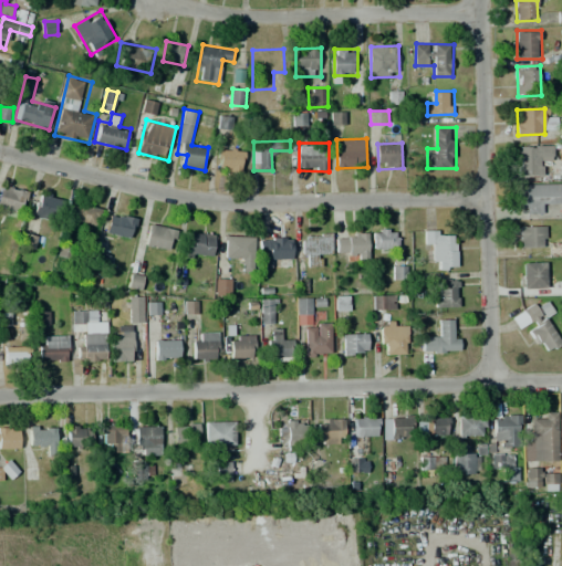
[(554,145),(554,165),(543,165),(544,175),(522,176),(521,147),(554,145)]
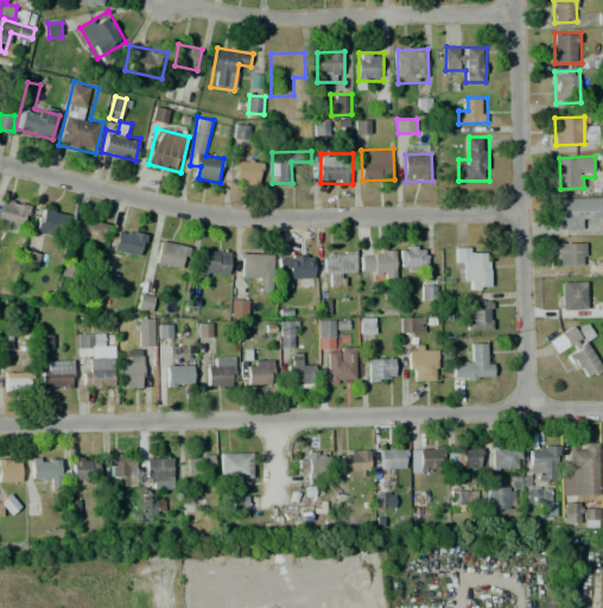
[(265,160),(264,185),(235,183),(237,158),(265,160)]
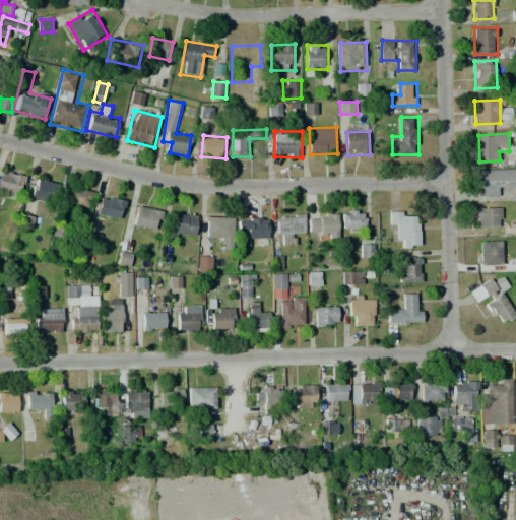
[(477,169),(515,169),(515,188),(501,188),(501,197),(487,197),(487,190),(477,191),(477,169)]
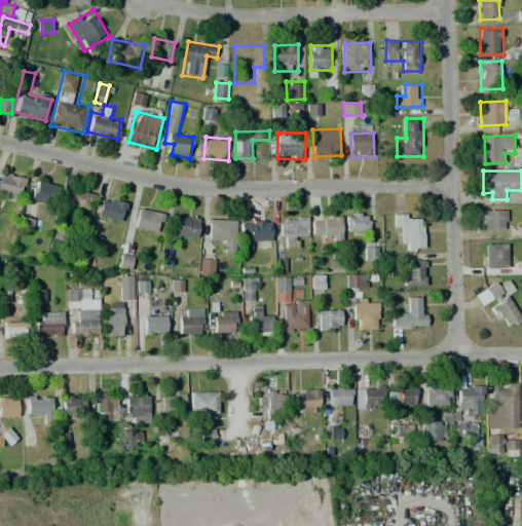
[(28,178),(23,197),(0,191),(0,183),(3,172),(28,178)]
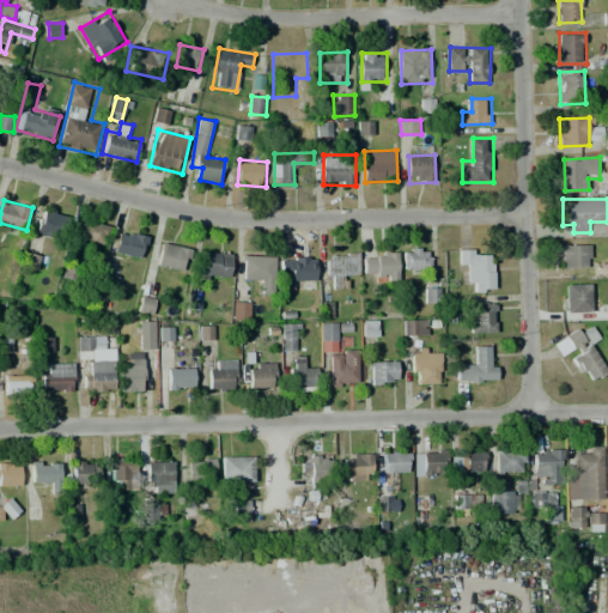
[(72,217),(66,241),(38,234),(46,210),(72,217)]
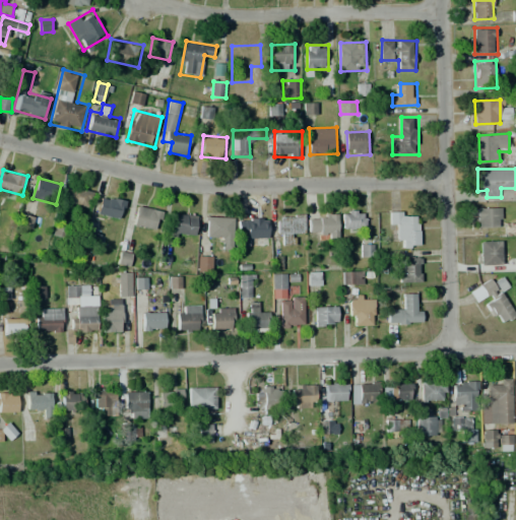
[(94,192),(90,208),(66,202),(69,186),(94,192)]
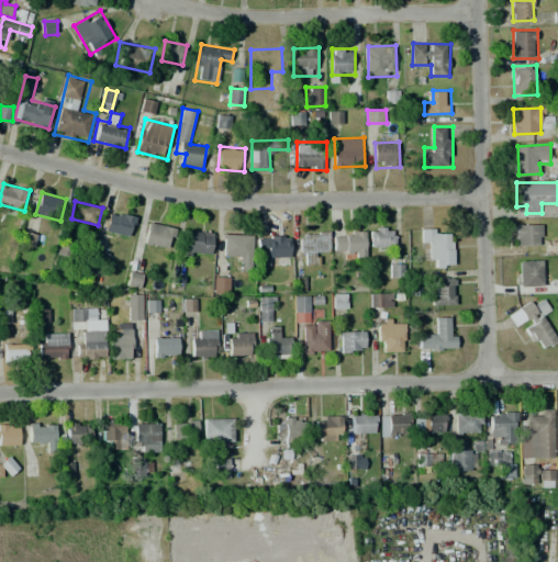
[(137,217),(133,237),(108,231),(112,211),(137,217)]
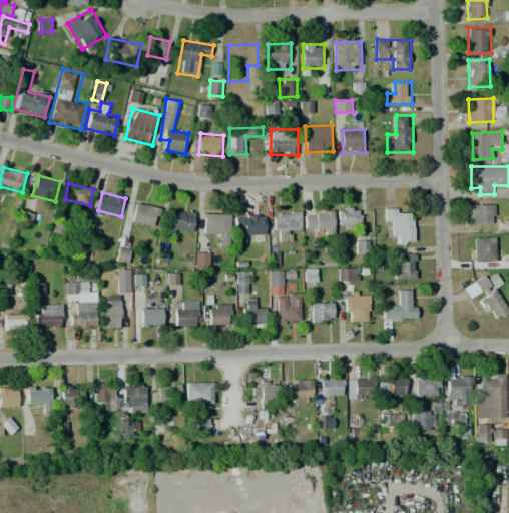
[(166,208),(162,227),(130,219),(134,200),(166,208)]
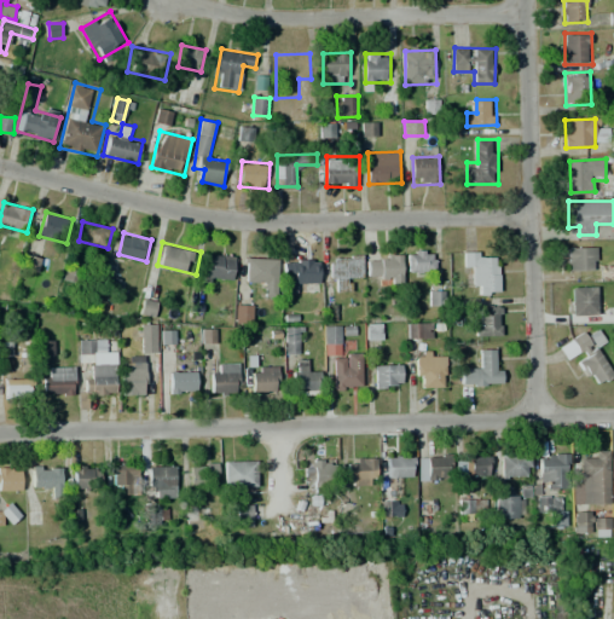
[(206,247),(238,252),(233,285),(201,281),(206,247)]
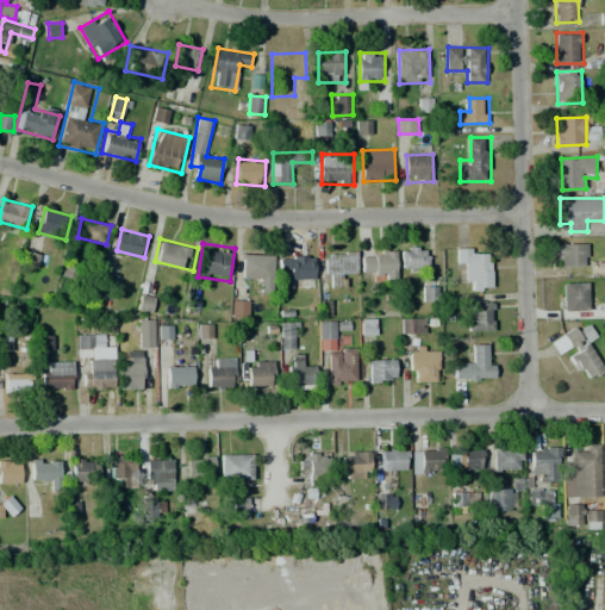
[(590,243),(590,267),(561,267),(561,244),(590,243)]
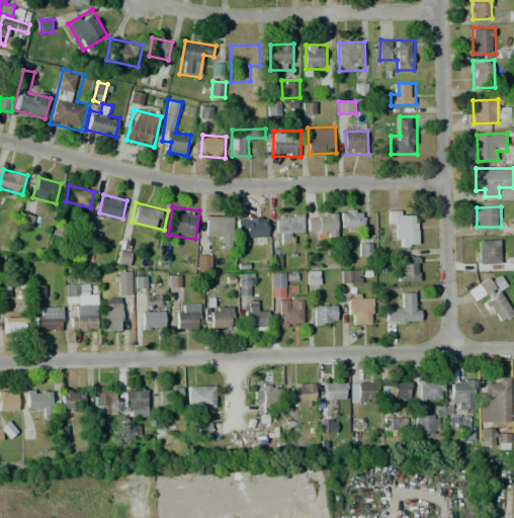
[(342,228),(342,209),(365,208),(366,228),(342,228)]
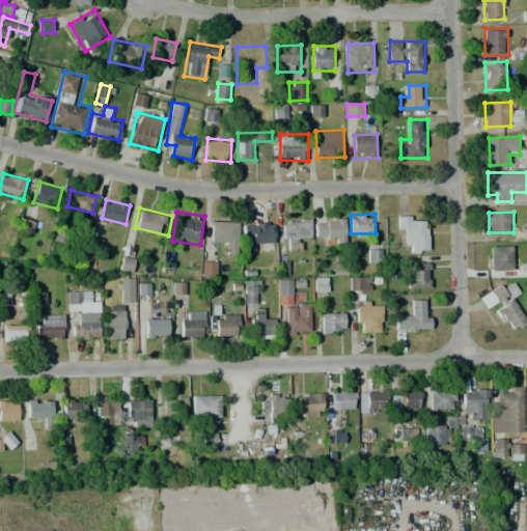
[(399,216),(420,216),(420,225),(431,225),(431,252),(411,252),(410,243),(400,243),(399,216)]
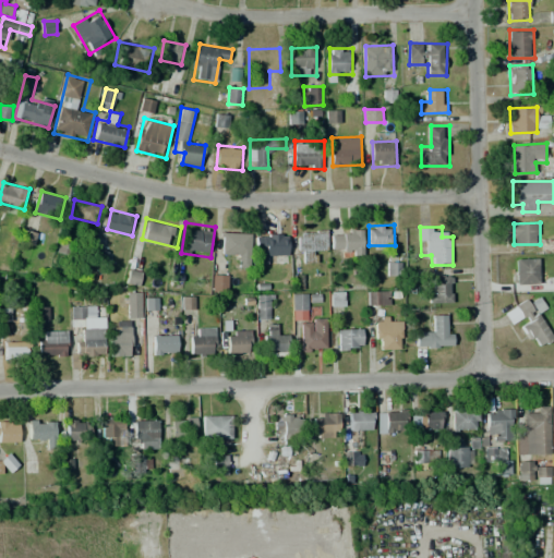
[(364,229),(365,254),(334,255),(333,230),(364,229)]
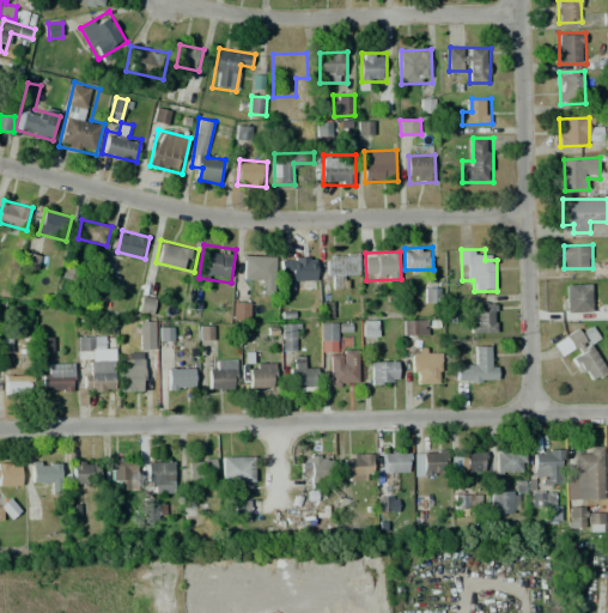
[(328,254),(350,253),(360,253),(360,265),(360,277),(351,277),(351,290),(329,290),(329,278),(328,266),(328,254)]
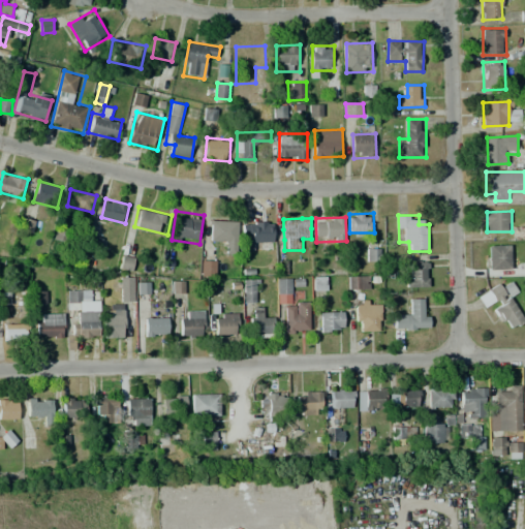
[(212,242),(213,220),(240,221),(239,254),(229,254),(229,243),(212,242)]
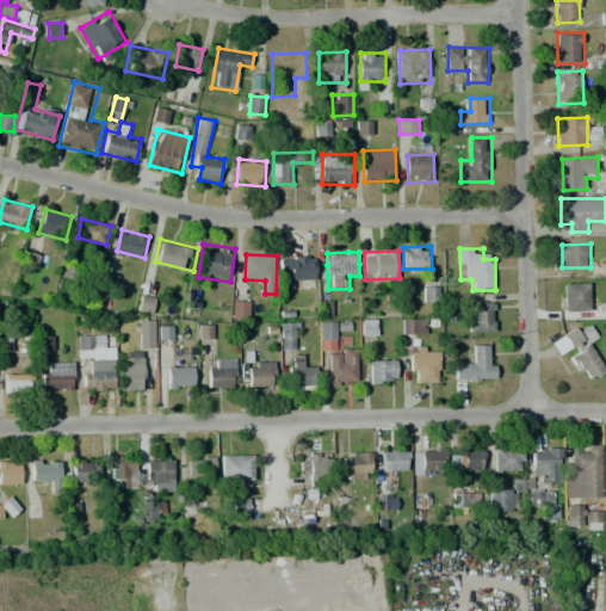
[(317,278),(294,278),(294,289),(280,289),(280,257),(317,257),(317,278)]
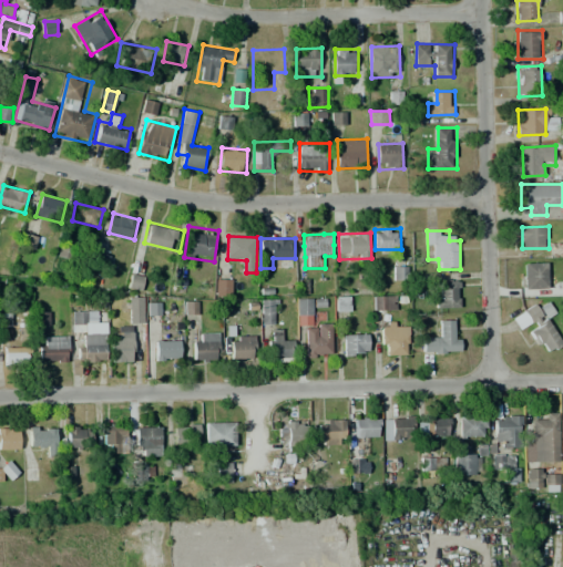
[(555,263),(556,284),(542,284),(542,289),(520,289),(520,264),(555,263)]
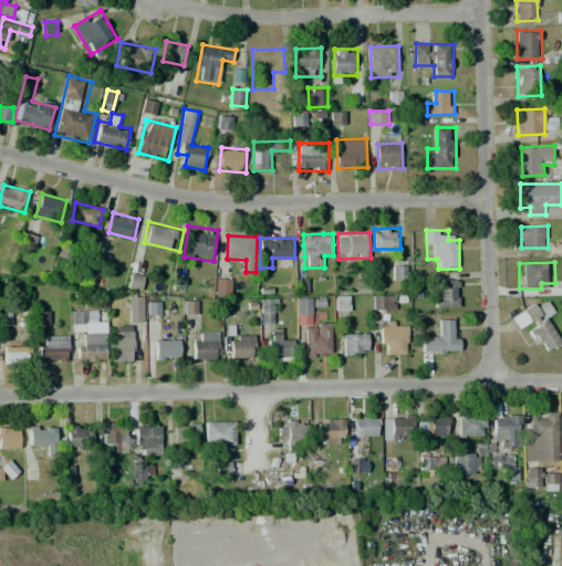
[(131,287),(143,291),(146,276),(133,274),(131,287)]
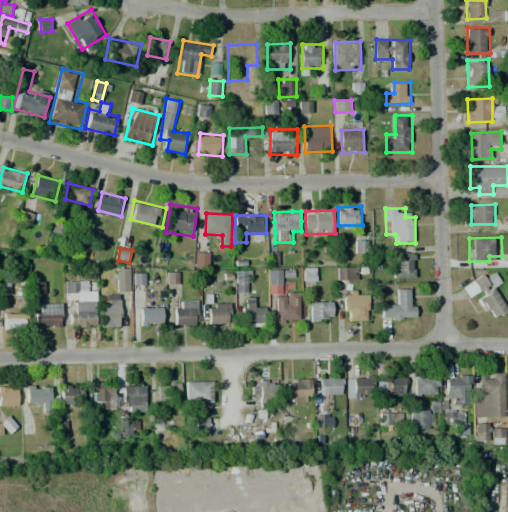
[(210,252),(210,260),(210,268),(197,268),(196,260),(196,252),(210,252)]
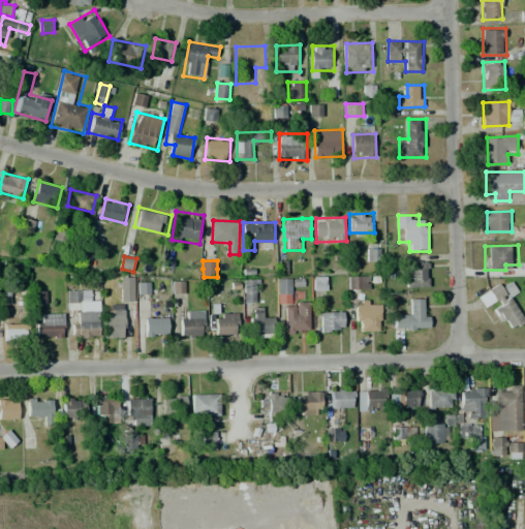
[(431,287),(409,287),(408,261),(430,261),(431,287)]
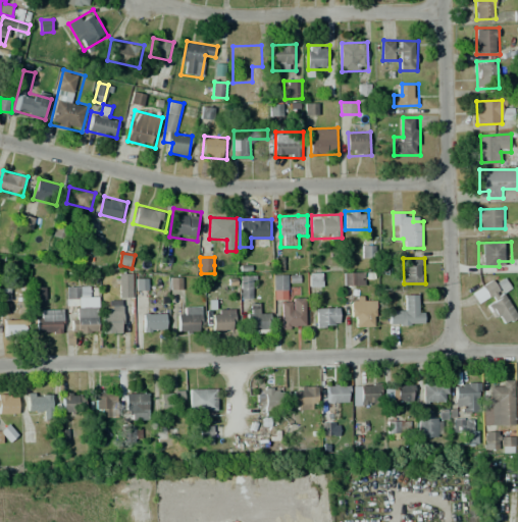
[(365,271),(366,285),(346,286),(345,272),(365,271)]
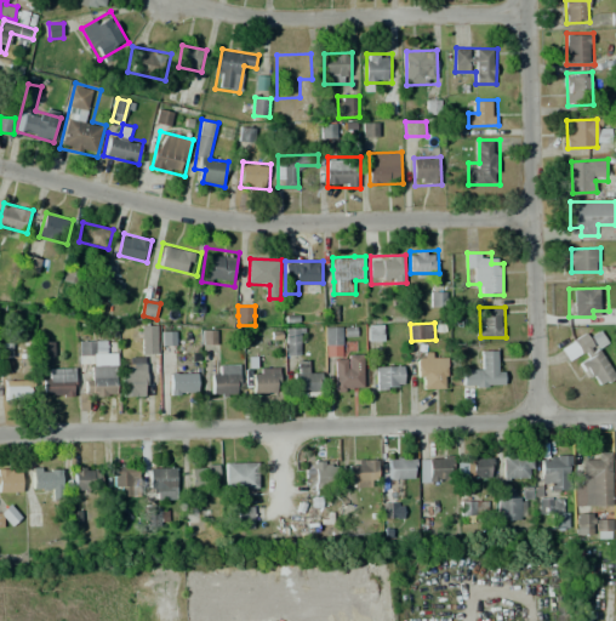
[(141,324),(159,324),(158,353),(140,353),(141,324)]
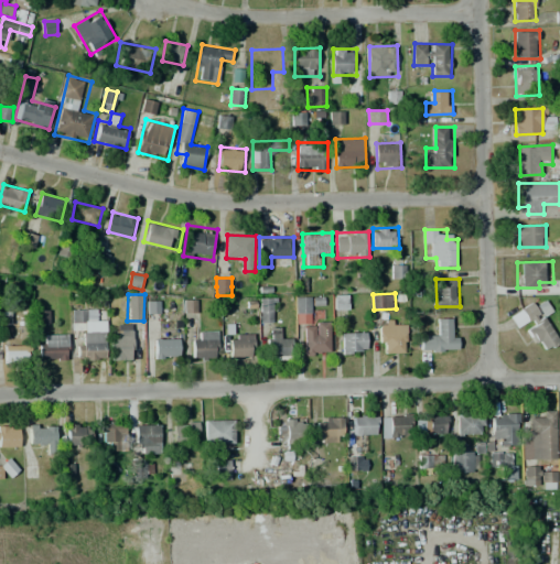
[(351,294),(351,310),(336,310),(335,295),(351,294)]
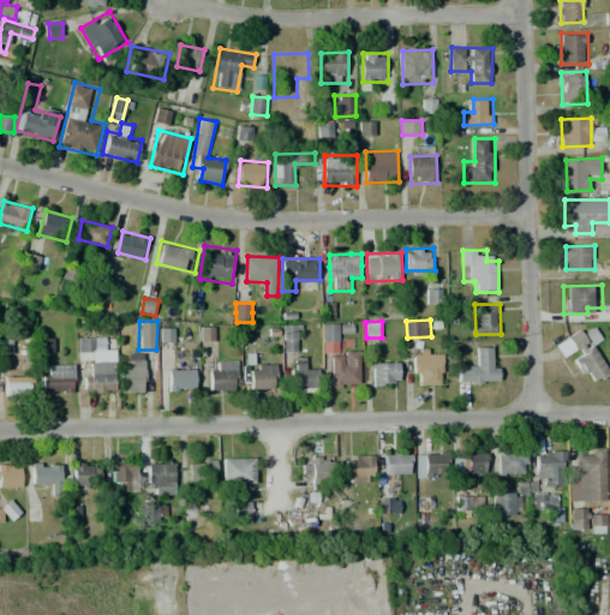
[(304,352),(286,353),(283,324),(303,323),(304,352)]
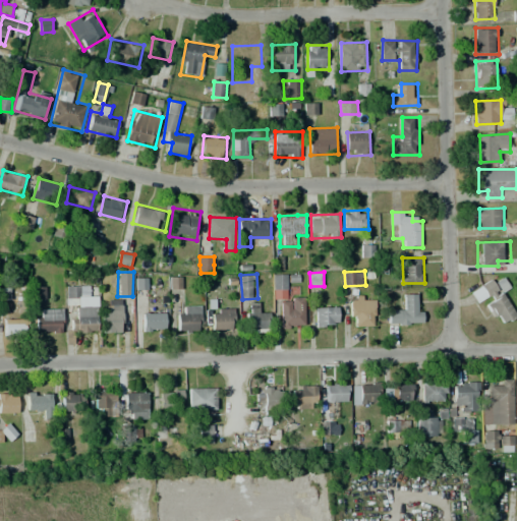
[(512,289),(505,293),(516,310),(516,317),(505,325),(485,295),(478,300),(473,293),(502,274),(512,289)]
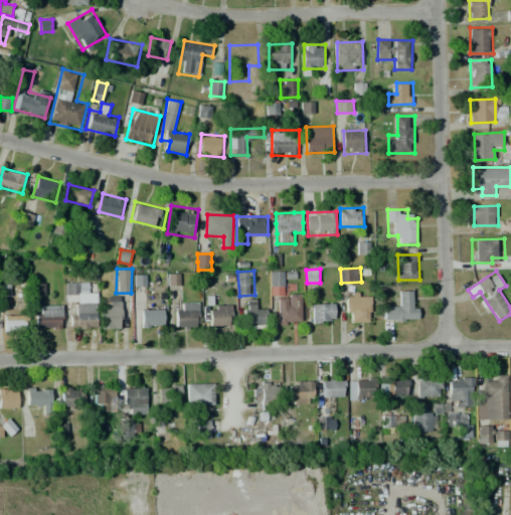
[(274,273),(283,273),(283,294),(274,294),(274,273)]
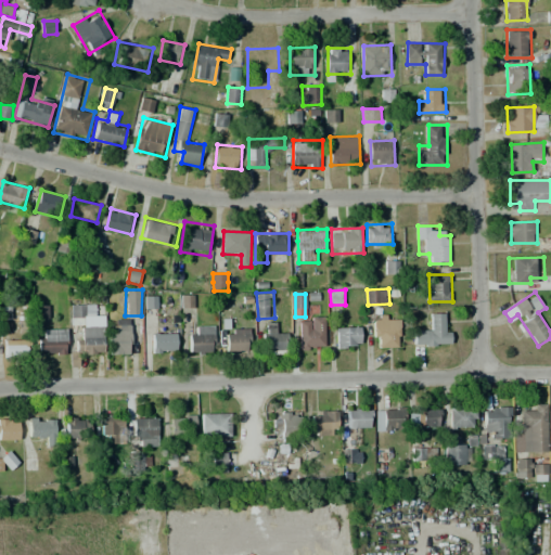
[(195,296),(184,296),(186,309),(196,309),(195,296)]
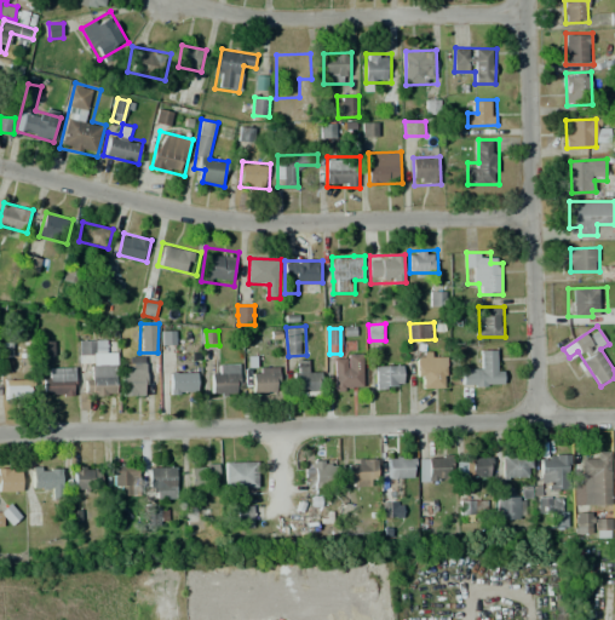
[(82,340),(109,339),(109,355),(82,356),(82,340)]
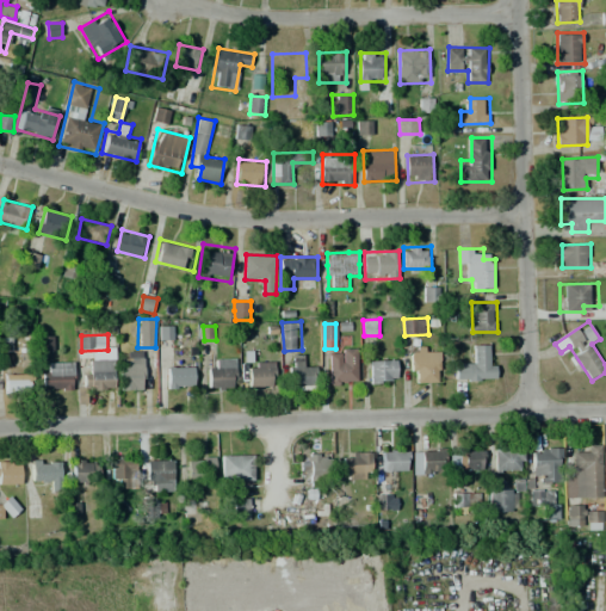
[(476,345),(498,344),(499,378),(457,381),(457,357),(477,357),(476,345)]
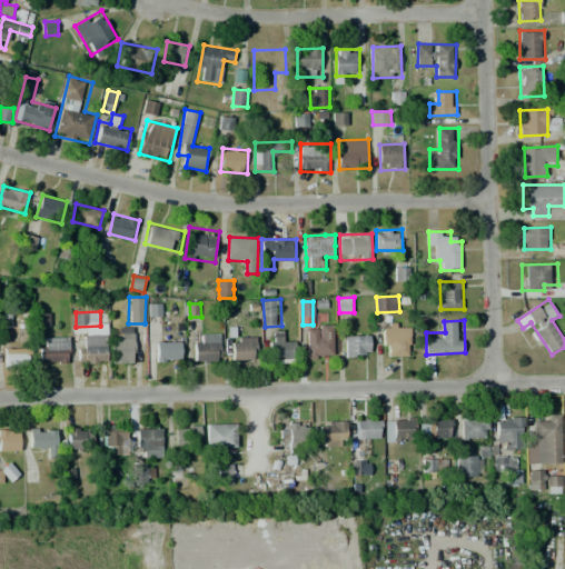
[(384,323),(397,322),(398,333),(410,333),(412,356),(385,357),(384,323)]
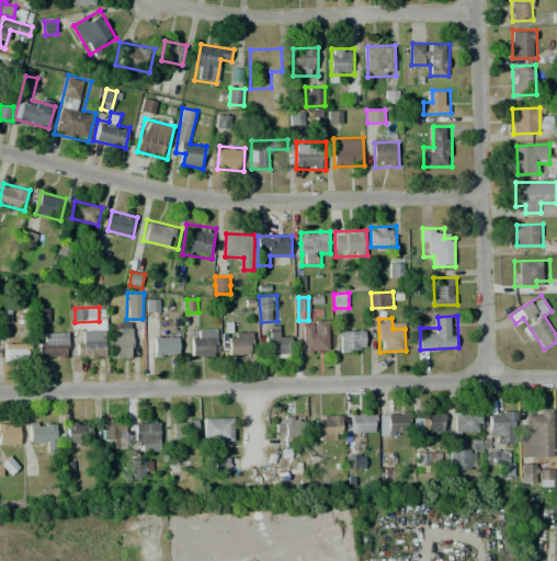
[(330,352),(305,353),(304,320),(329,319),(330,352)]
